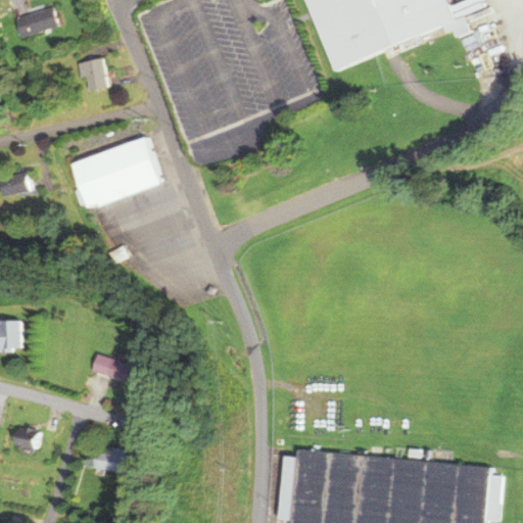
[(306,0),(331,68),(456,25),(446,0),(306,0)]
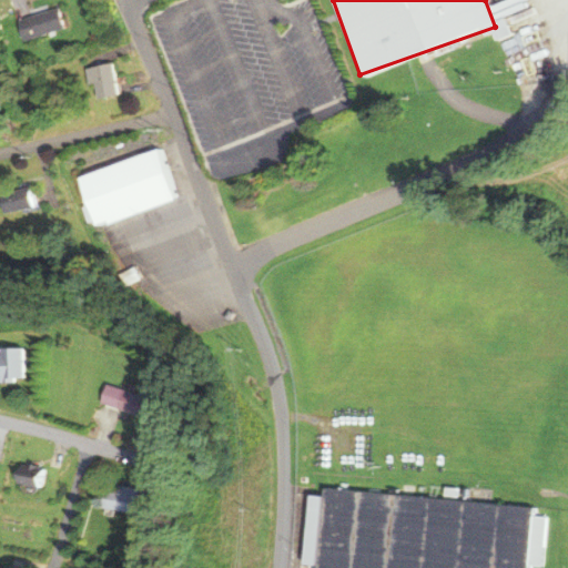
[(24,40),(64,27),(58,7),(17,20),(24,40)]
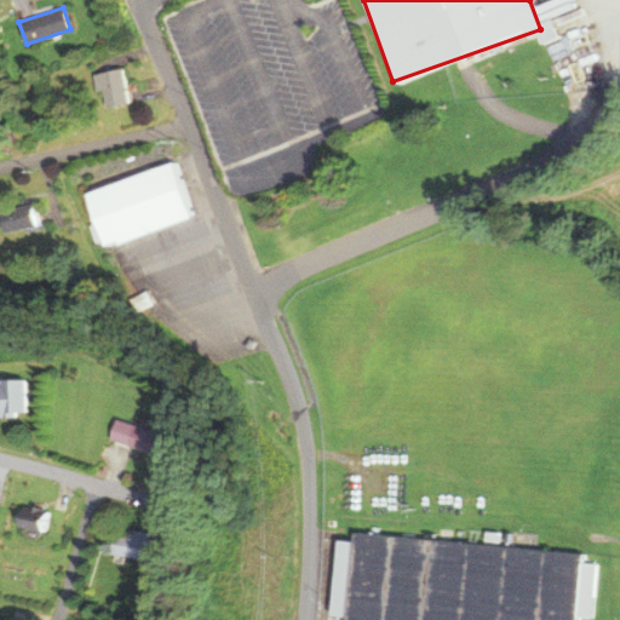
[(130,103),(125,69),(95,74),(98,93),(104,92),(107,107),(130,103)]
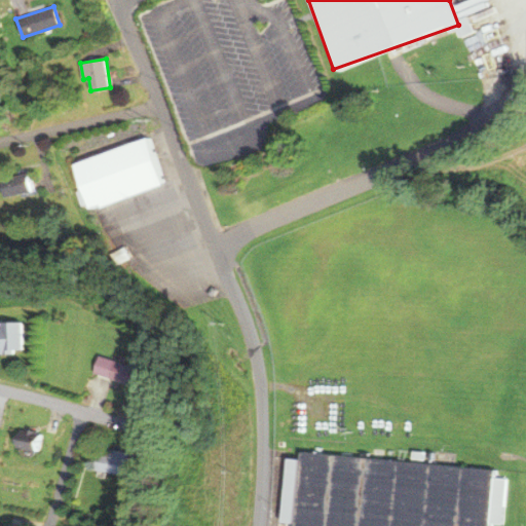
[(160,186),(148,140),(72,161),(84,208),(160,186)]
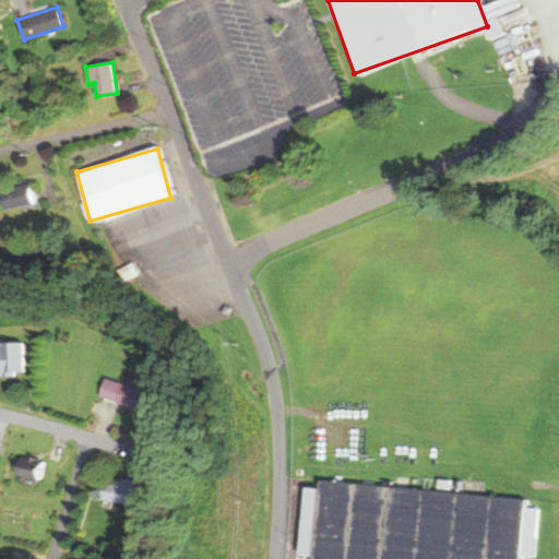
[(32,205),(30,185),(0,188),(0,198),(1,207),(32,205)]
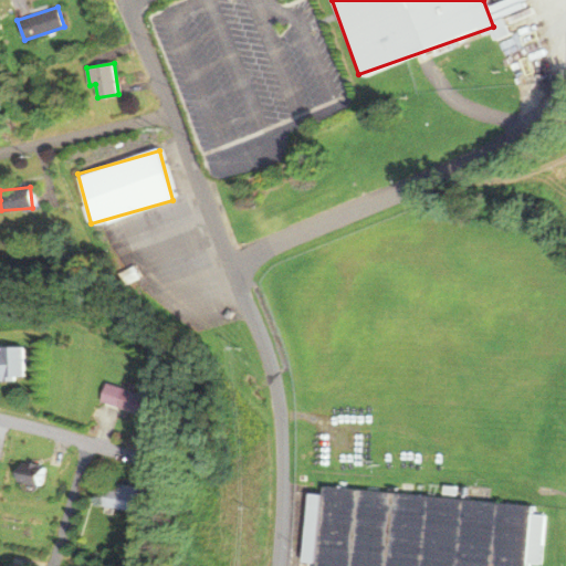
[(0,379),(23,379),(23,349),(0,348),(0,379)]
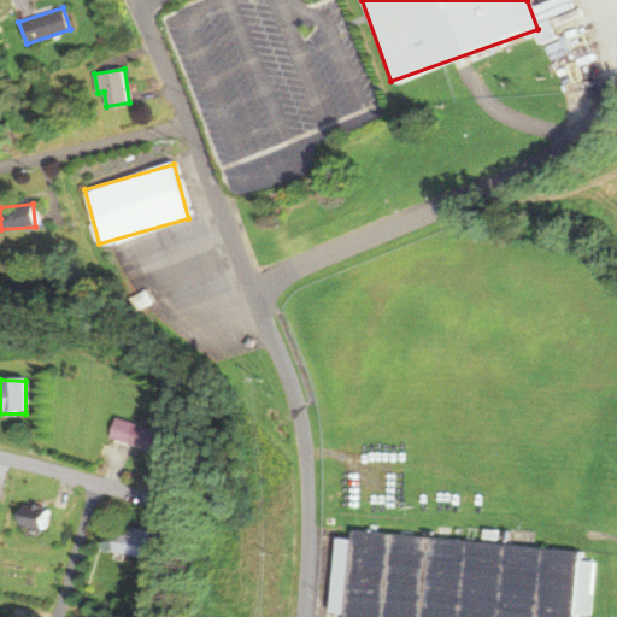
[(165,432),(116,416),(110,436),(158,452),(165,432)]
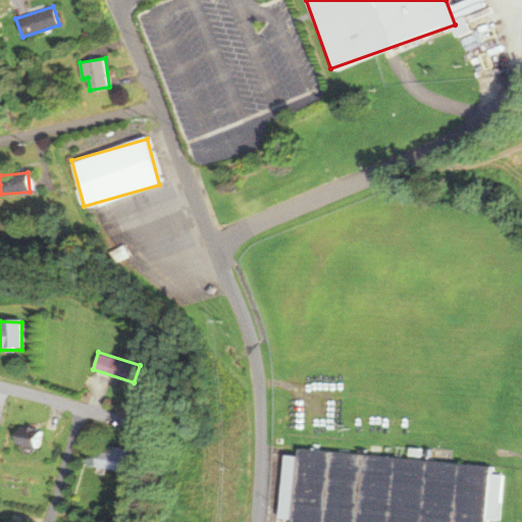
[(16,444),(36,447),(37,438),(18,435),(16,444)]
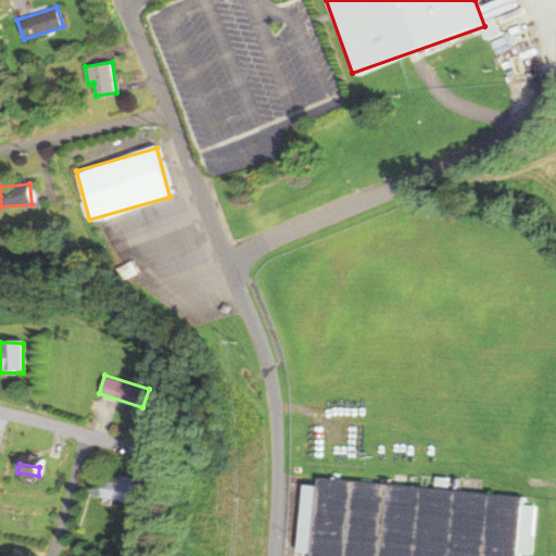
[(133,503),(137,479),(104,472),(99,496),(133,503)]
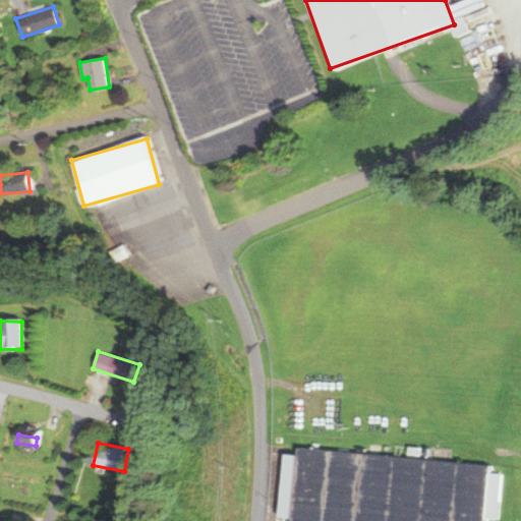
[(482,520),(487,463),(284,448),(281,483),(290,483),(288,506),(291,506),(289,520),(482,520)]
